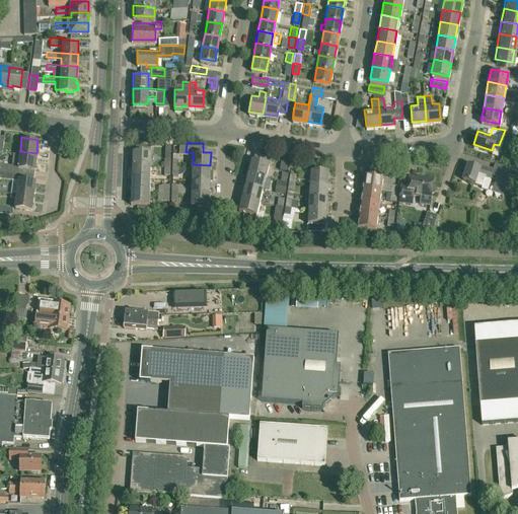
[(132,163),(150,163),(151,150),(133,149),(132,163)]
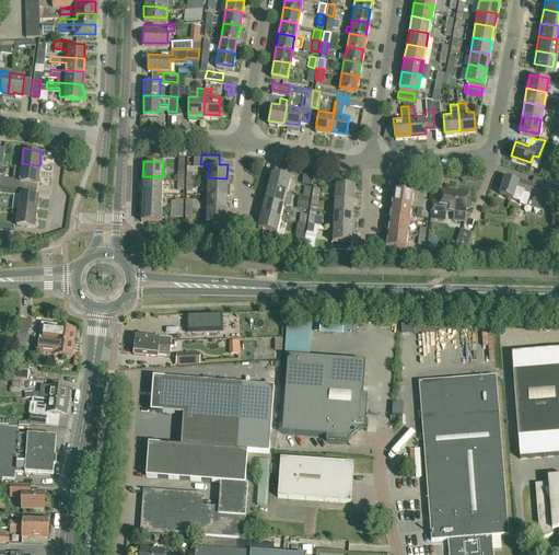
[(22,163),(13,162),(10,184),(36,187),(37,181),(39,165),(22,163)]
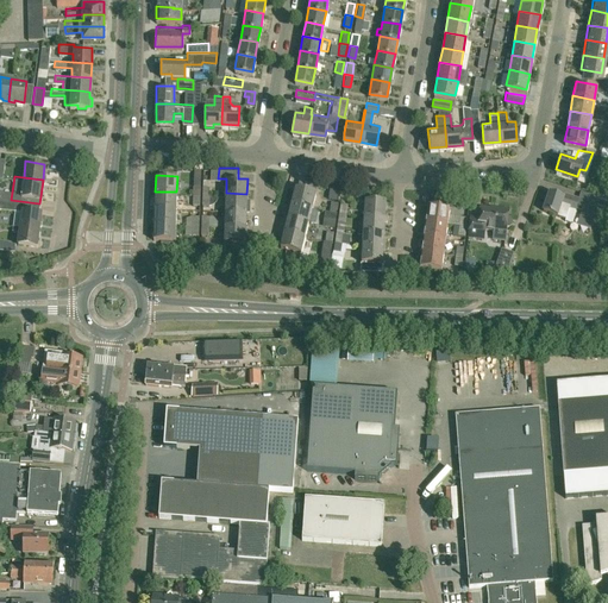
[(295,184),(292,200),(311,205),(312,205),(318,181),(304,177),(301,186),(295,184)]
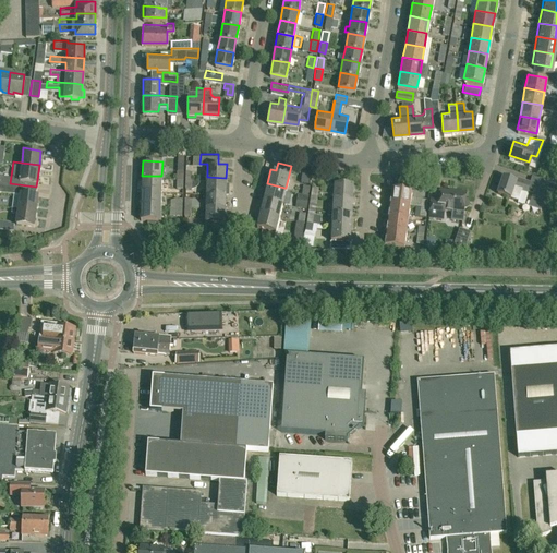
[(516,173),(515,177),(503,172),(497,190),(518,196),(517,199),(522,201),(524,200),(528,190),(525,188),(532,190),(531,193),(547,199),(552,187),(546,184),(549,178),(531,172),(529,178),(516,173)]
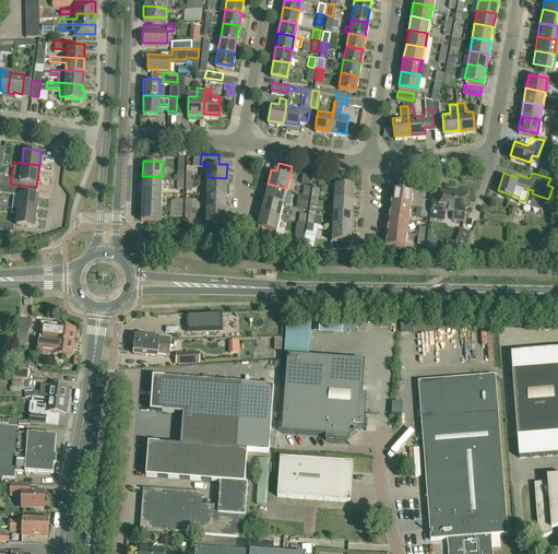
[(162,176),(142,176),(142,189),(162,190),(162,176)]
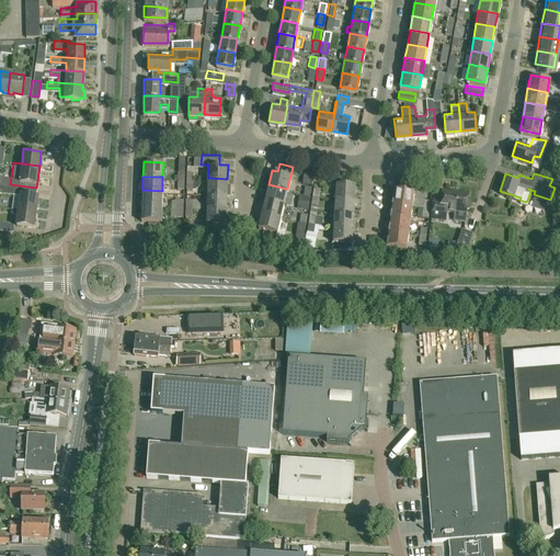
[(208,178),(207,192),(227,193),(227,192),(229,192),(230,184),(227,184),(227,179),(208,178)]
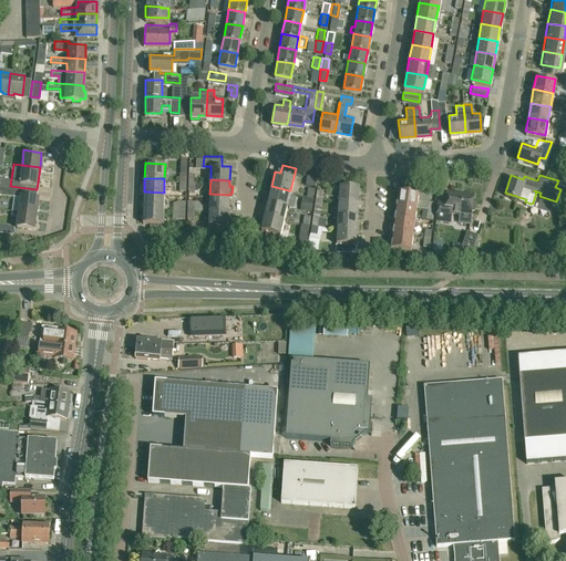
[(35,196),(37,189),(10,186),(0,184),(0,191),(9,193),(10,193),(13,194),(11,208),(35,211),(38,196),(35,196)]
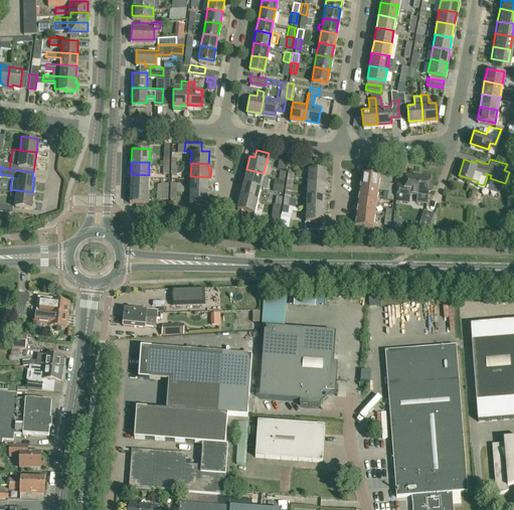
[(308,167),(308,180),(325,181),(326,168),(308,167)]
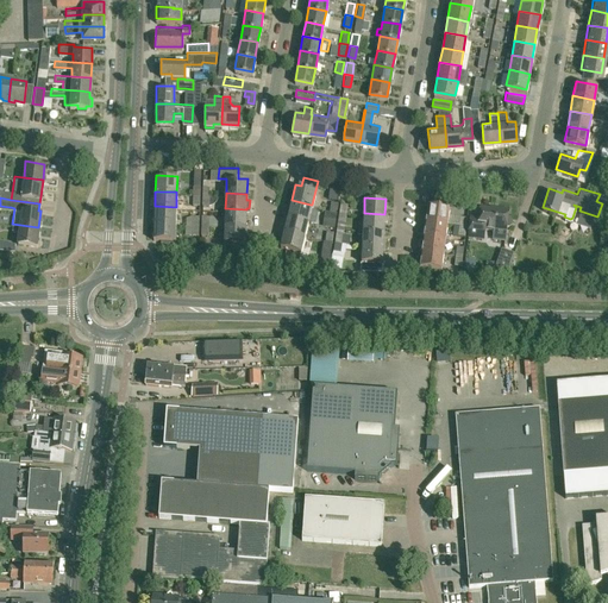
[(311,205),(292,200),(292,201),(289,200),(287,207),(289,207),(288,214),(307,219),(308,219),(312,205),(311,205)]
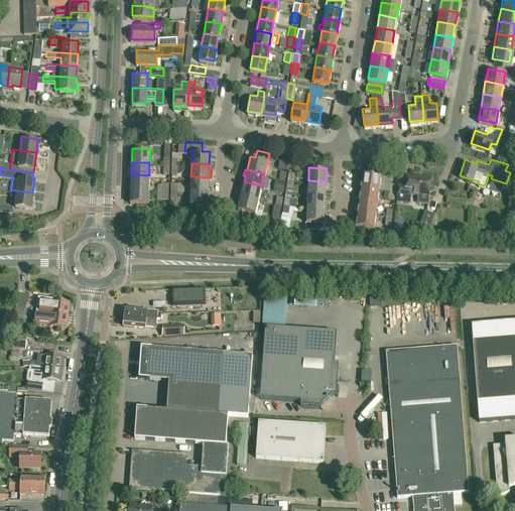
[(363,171),(361,184),(378,186),(380,173),(363,171)]
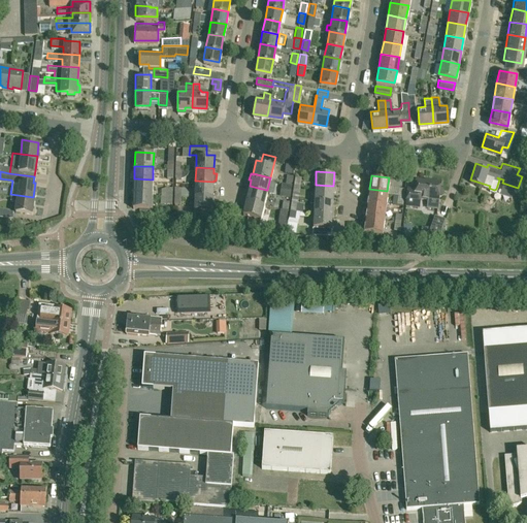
[(420,195),(437,197),(438,192),(440,192),(442,191),(442,187),(441,185),(439,184),(440,178),(425,176),(425,178),(416,177),(415,186),(407,185),(405,201),(419,203),(420,195)]
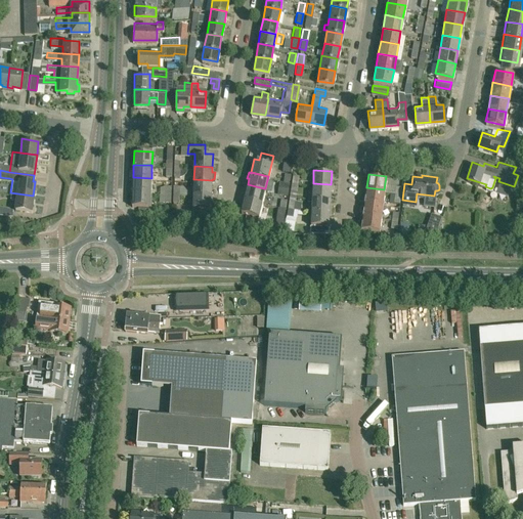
[(151,178),(133,177),(133,190),(150,191),(151,178)]
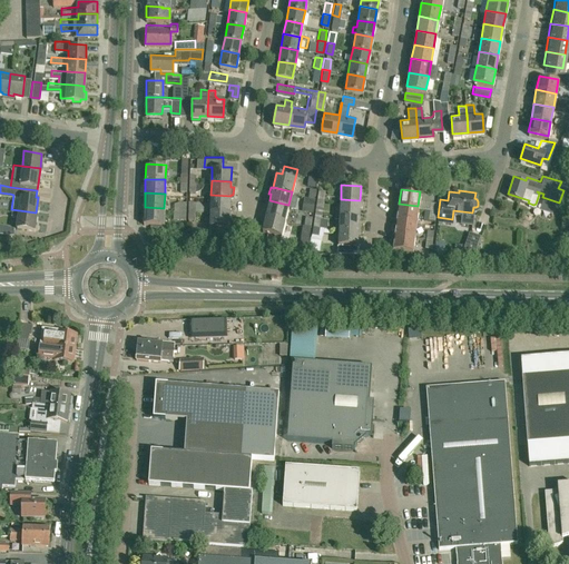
[(312,209),(313,205),(314,196),(307,195),(303,194),(301,207),(312,209)]
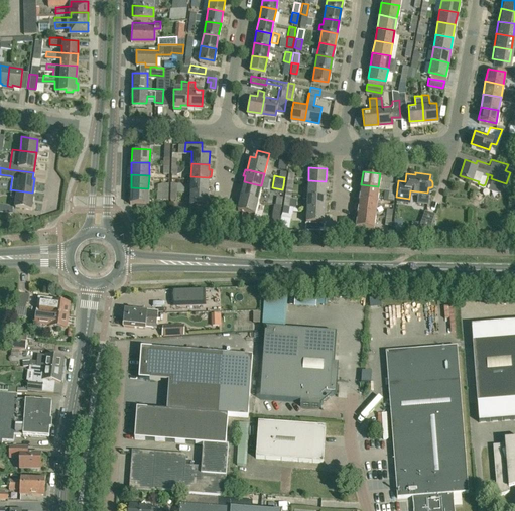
[(209,177),(190,176),(190,189),(209,190),(209,177)]
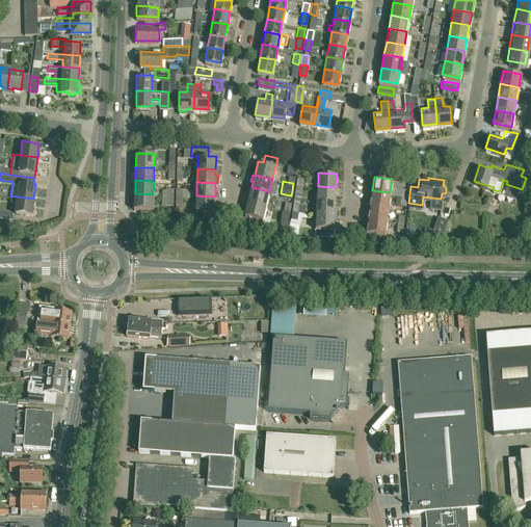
[(336,187),(318,186),(317,200),(336,201),(336,187)]
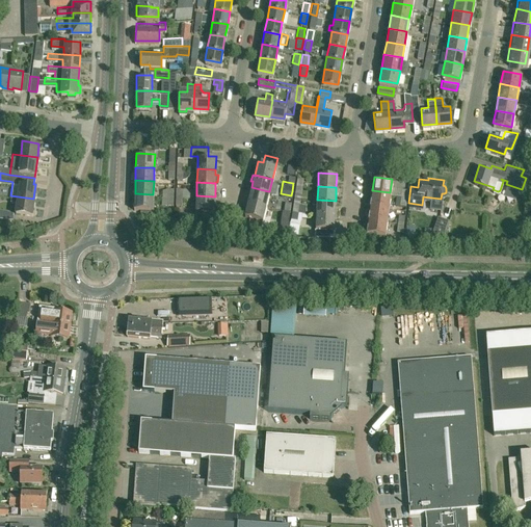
[(251,187),(248,201),(266,205),(269,191),(268,191),(251,187)]
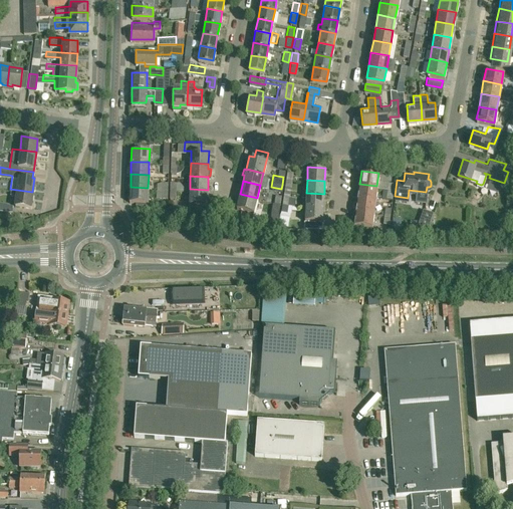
[(376,186),(359,184),(357,197),(375,199),(376,186)]
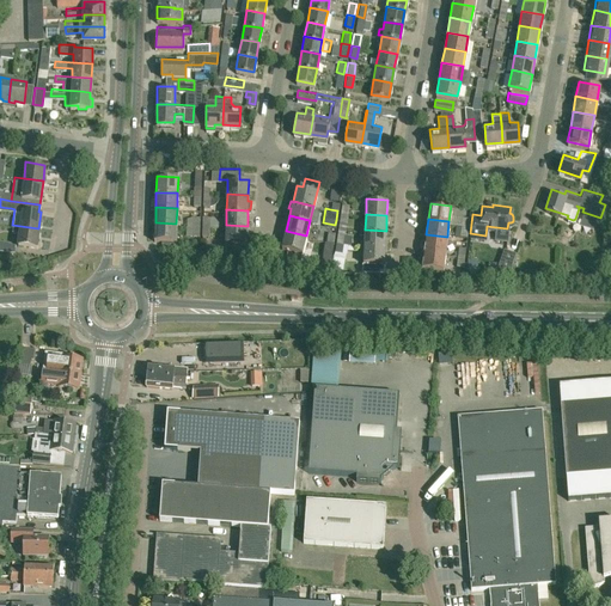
[(156,222),(154,238),(176,238),(176,224),(156,222)]
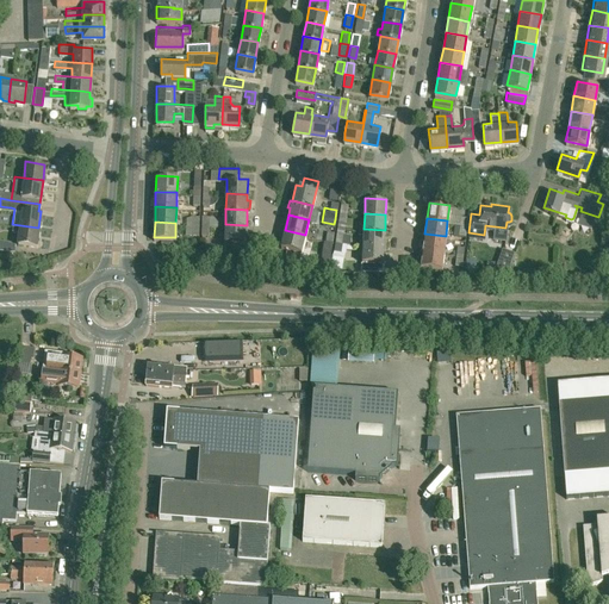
[(12,224),(11,228),(19,229),(17,241),(37,244),(38,228),(12,224)]
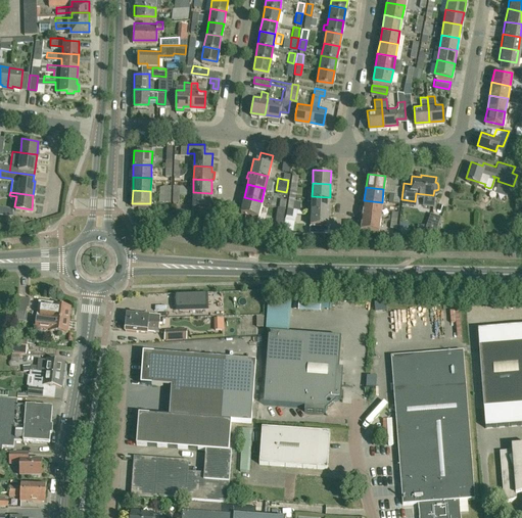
[(211,193),(193,192),(192,205),(210,205),(211,193)]
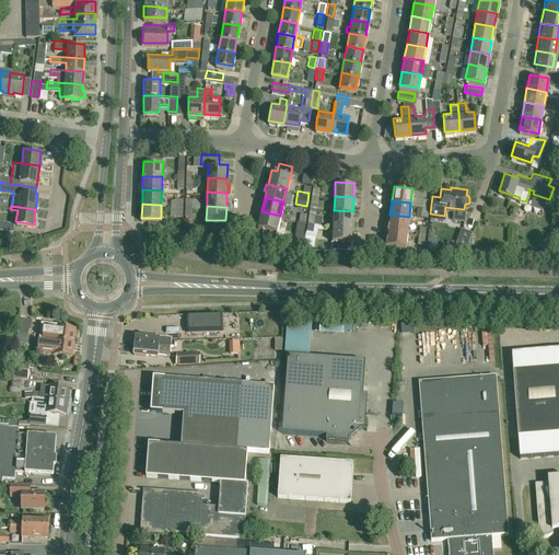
[(334,210),(333,223),(352,224),(353,211),(334,210)]
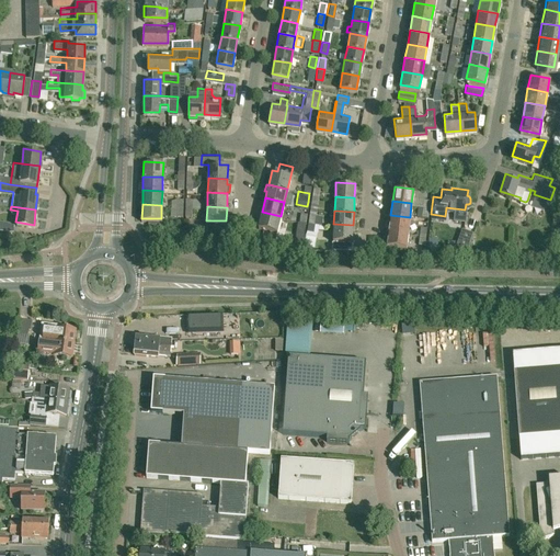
[(262,212),(259,223),(259,225),(277,230),(281,216),(262,212)]
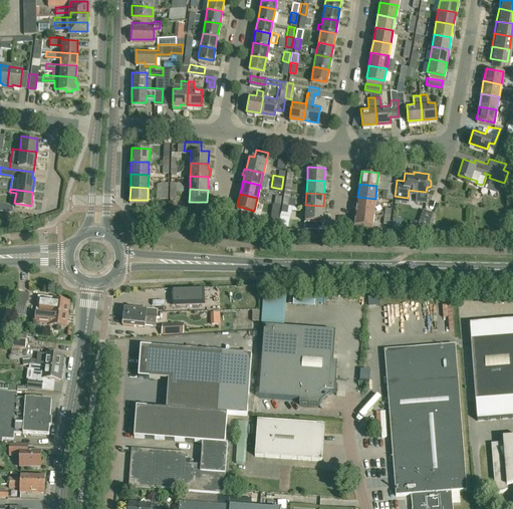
[(357,197),(356,209),(373,212),(375,199),(357,197)]
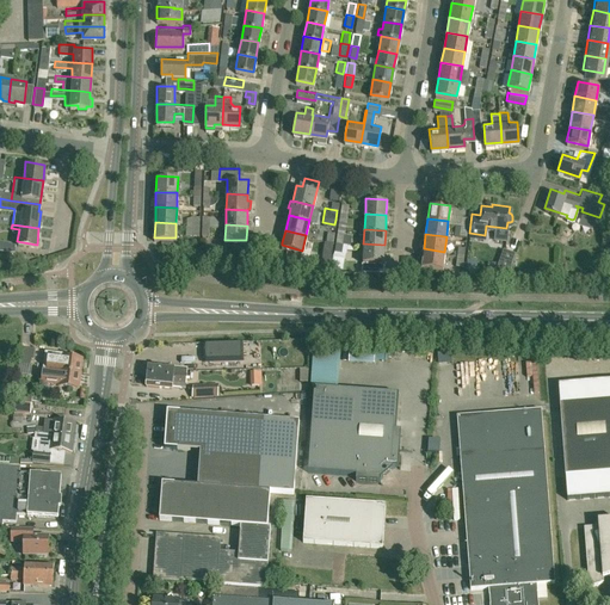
[(324,238),(320,265),(330,266),(331,252),(333,239),(325,238),(324,238)]
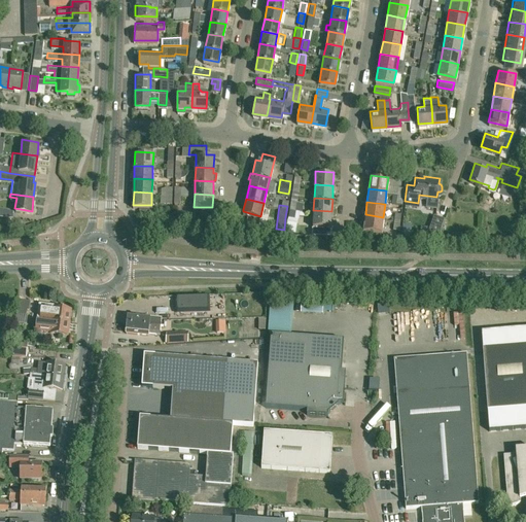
[(0,213),(9,214),(10,208),(0,206),(0,213)]
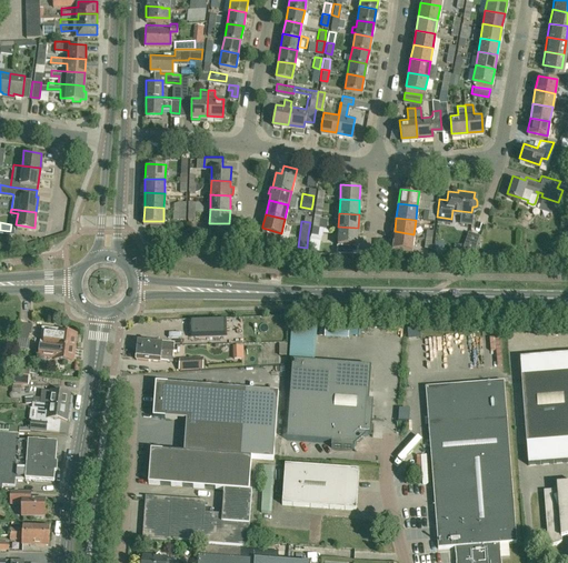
[(358,228),(338,227),(337,241),(357,242),(358,228)]
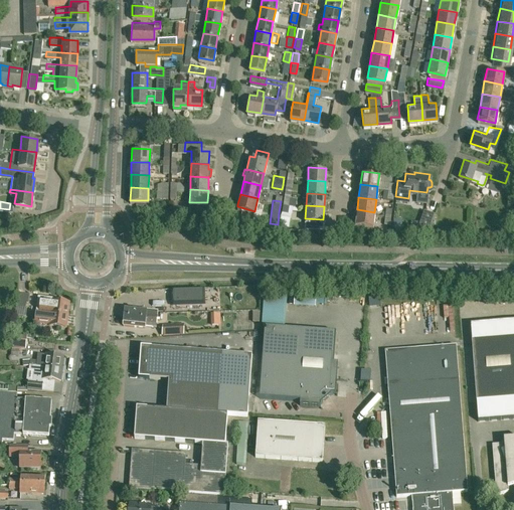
[(417,222),(429,225),(434,210),(423,206),(417,222)]
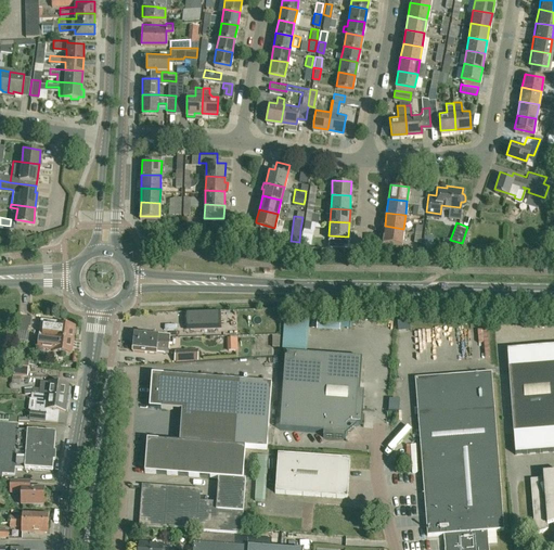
[(403,229),(385,226),(383,240),(402,242),(403,229)]
